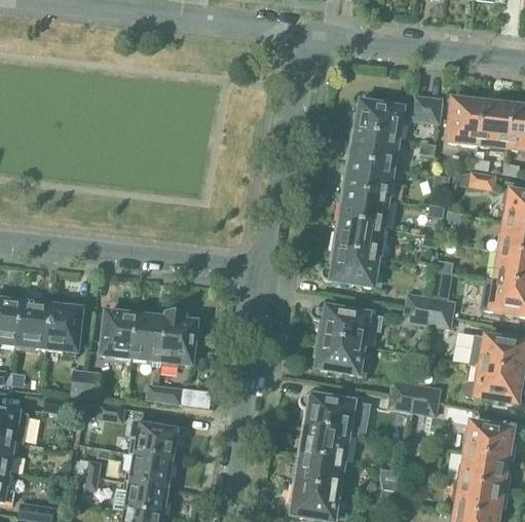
[(353,113),(350,133),(353,133),(396,140),(399,119),(410,120),(411,111),(401,109),(374,105),(374,102),(372,99),(370,97),(367,96),(363,97),(361,98),(359,101),(357,114),(353,113)]
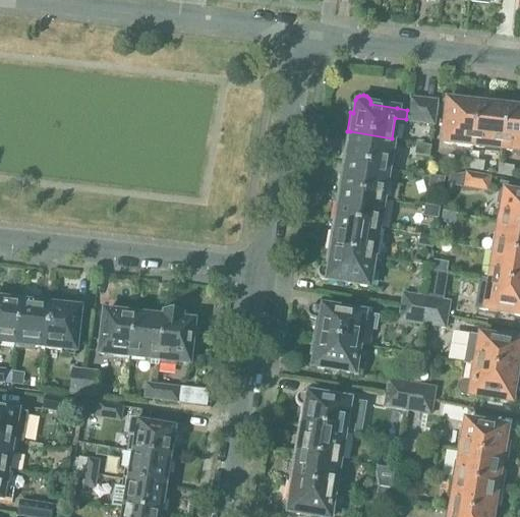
[(407,110),(406,119),(419,120),(422,97),(409,96),(407,110)]
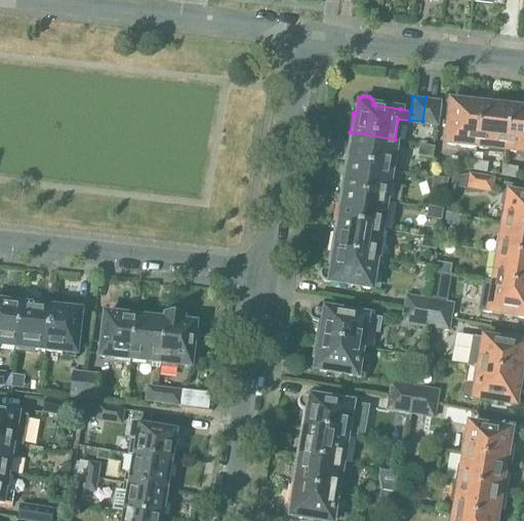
[(449,99),(445,142),(476,145),(481,103),(481,99),(461,96),(460,101),(449,99)]
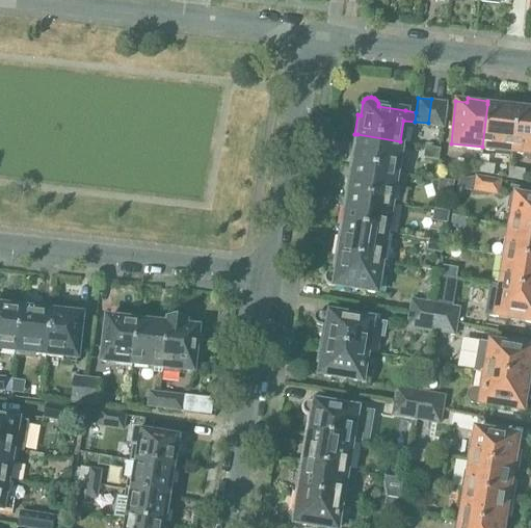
[(431,99),(428,123),(442,125),(445,101),(431,99)]
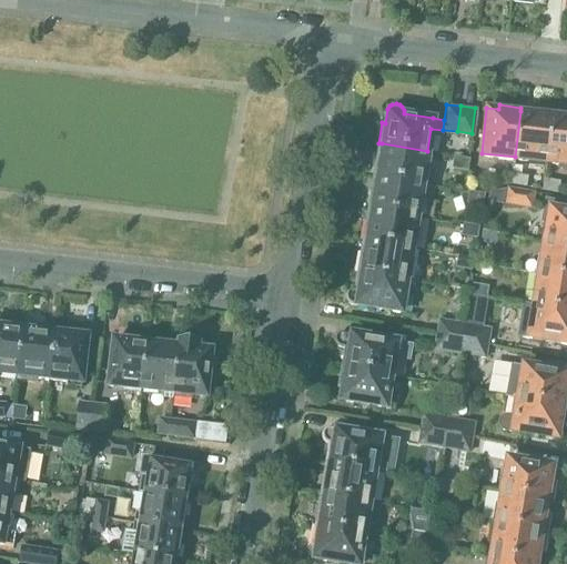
[(520,111),(515,157),(547,161),(553,114),(552,114),(553,111),(530,109),(530,112),(520,111)]
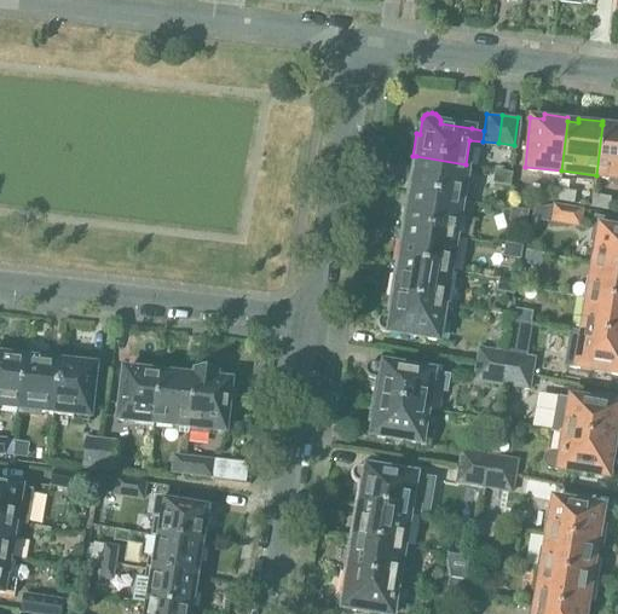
[(602,125),(596,175),(617,177),(617,122),(613,122),(613,126),(602,125)]
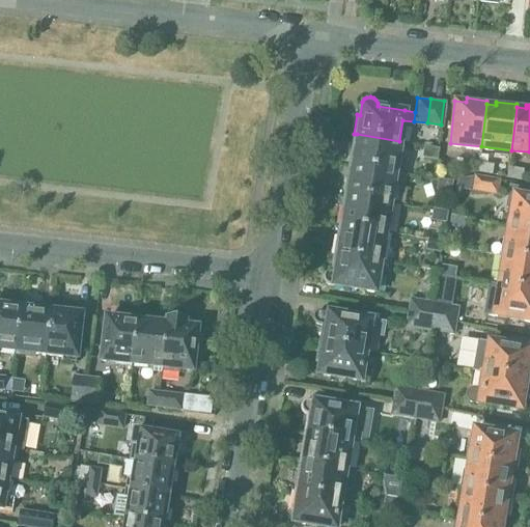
[(352,144),(349,163),(352,164),(394,170),(399,141),(357,134),(355,144),(352,144)]
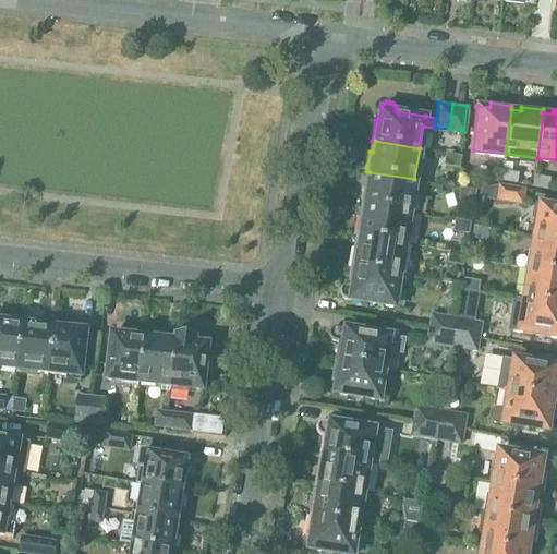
[(445,153),(444,164),(459,166),(461,155),(445,153)]
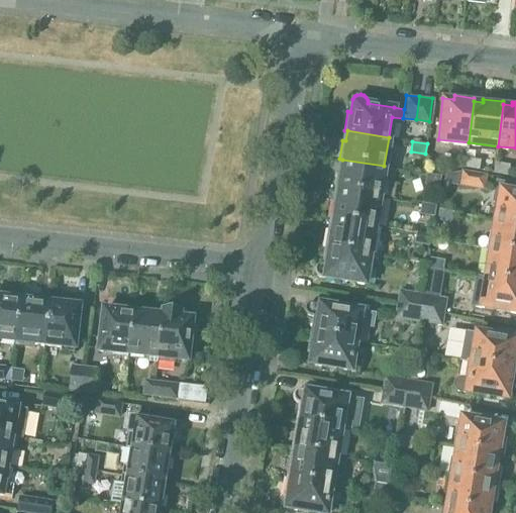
[(467,157),(465,166),(479,168),(481,160),(467,157)]
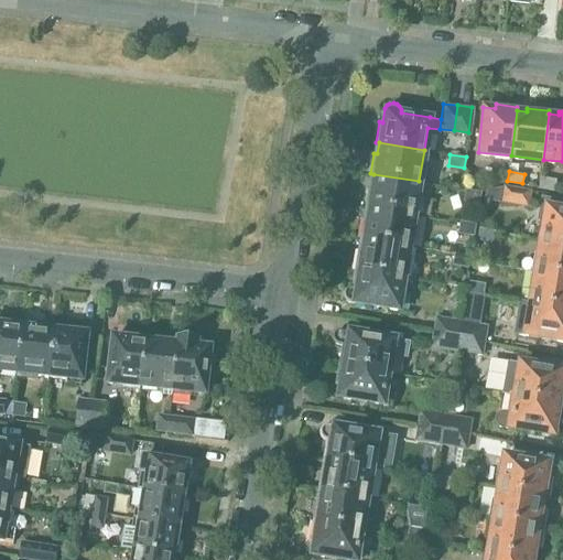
[(368,184),(365,205),(368,206),(413,214),(419,181),(374,174),(371,185),(368,184)]
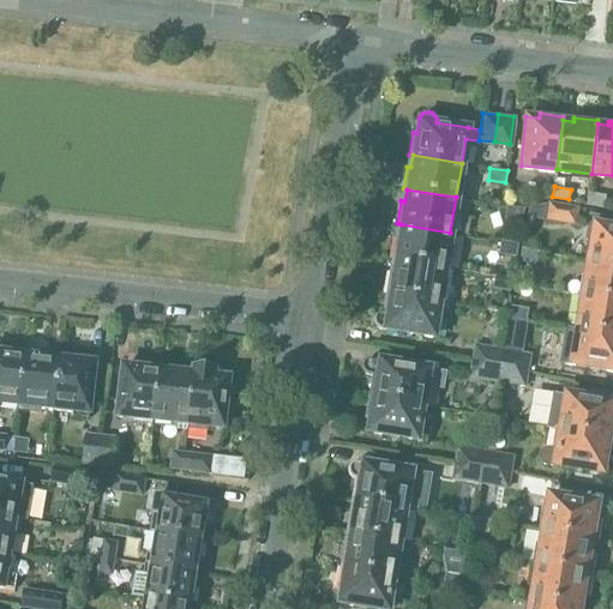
[(588,192),(586,204),(604,206),(605,196),(588,192)]
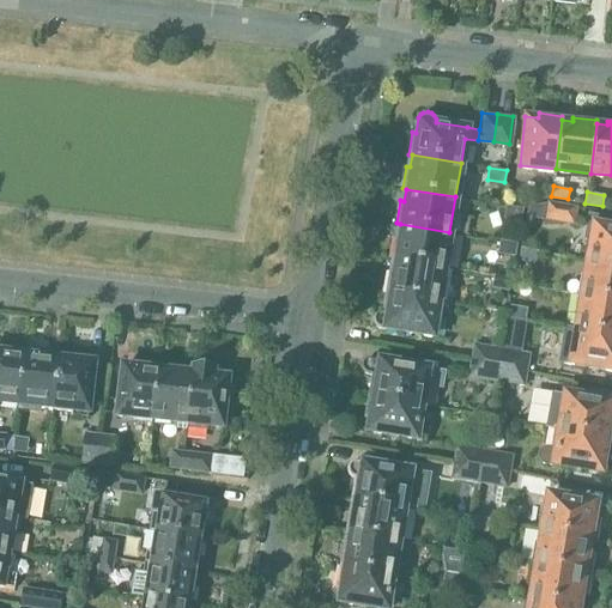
[(552,201),(550,217),(573,222),(575,206),(552,201)]
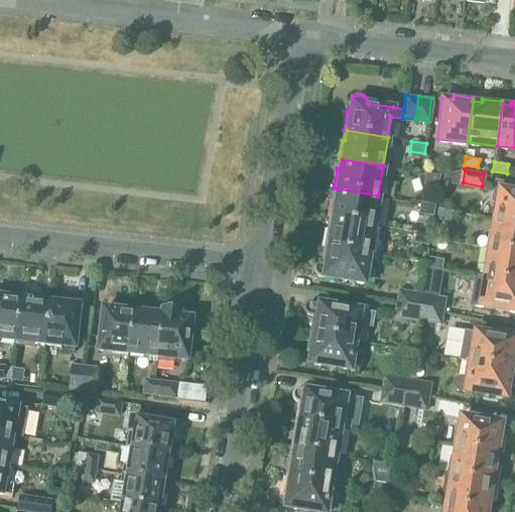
[(424,173),(422,182),(436,185),(438,175),(424,173)]
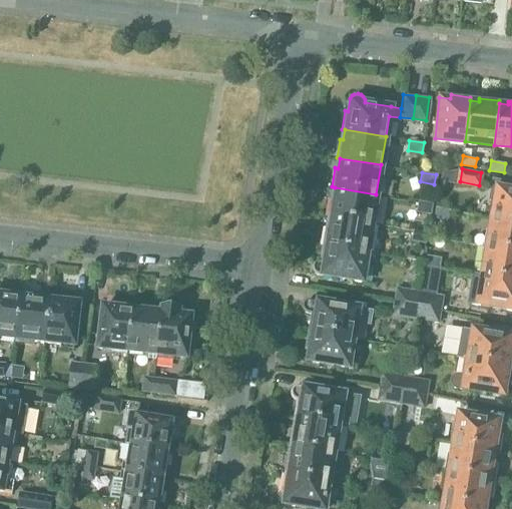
[(492,178),(489,199),(493,199),(490,215),(511,219),(511,188),(509,188),(511,182),(492,178)]
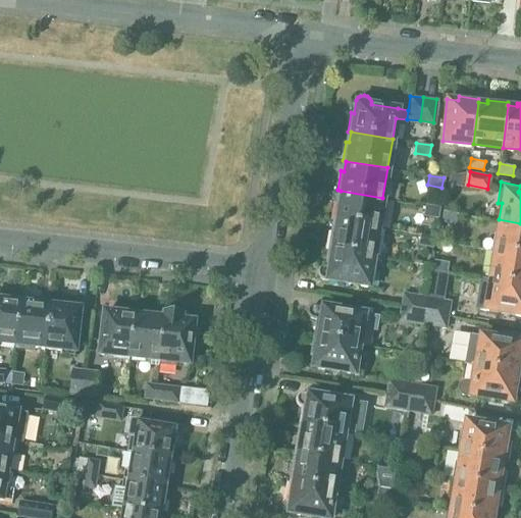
[(336,200),(332,219),(336,220),(377,227),(382,198),(341,191),(340,200),(336,200)]
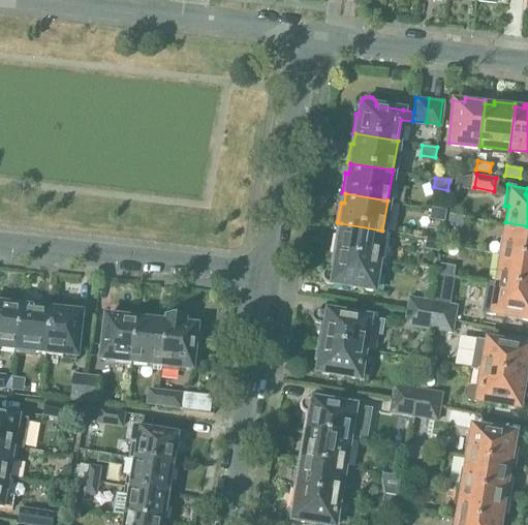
[(430,208),(428,218),(442,220),(443,210),(430,208)]
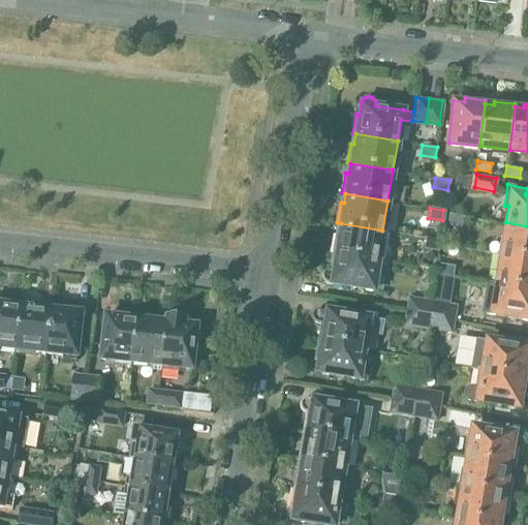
[(449,213),(447,223),(462,225),(464,216),(449,213)]
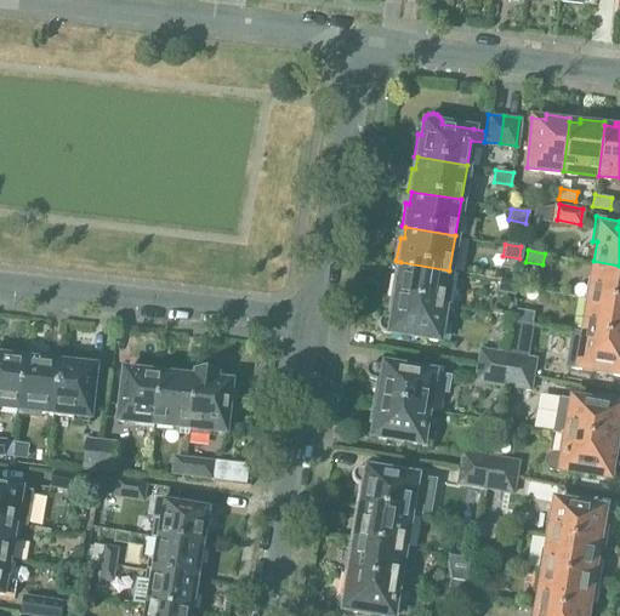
[(619,266),(593,261),(587,296),(619,301),(619,266)]
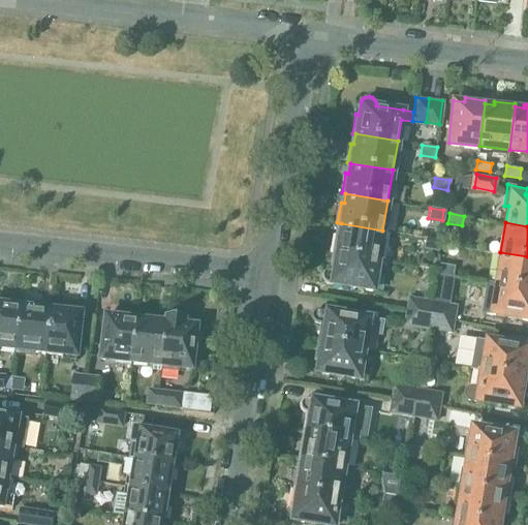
[(336,233),(333,251),(336,252),(358,255),(378,259),(382,230),(341,223),(339,233),(336,233)]
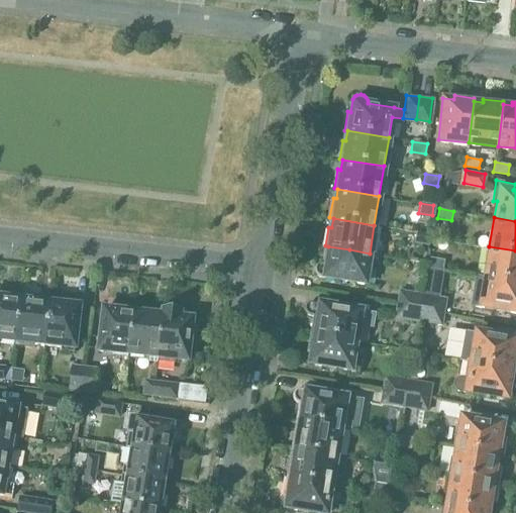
[(415,232),(413,241),(427,243),(428,234),(415,232)]
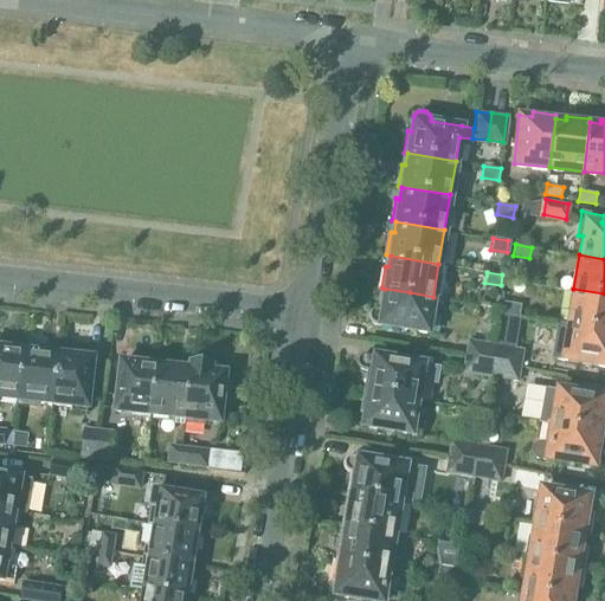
[(369,314),(369,315),(369,316),(369,317),(371,318),(372,320),(373,321),(374,321),(375,322),(427,330),(433,297),(410,292),(385,289),(381,308),(378,308),(377,307),(375,307),(375,308),(374,308),(373,308),(372,309),(371,310),(369,311),(369,312),(369,314)]
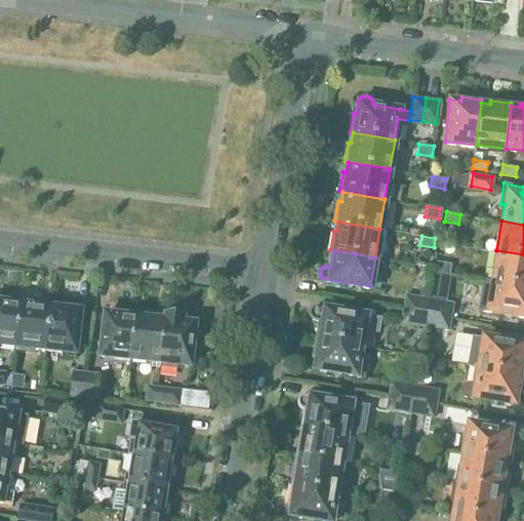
[(523,254),(496,250),(491,280),(523,285),(523,254)]
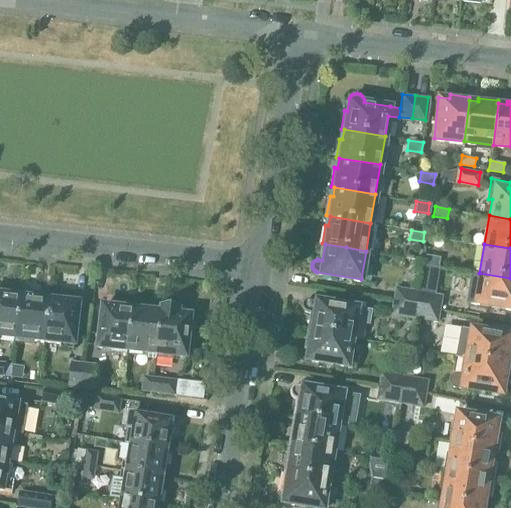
[(425,255),(423,265),(438,267),(439,257),(425,255)]
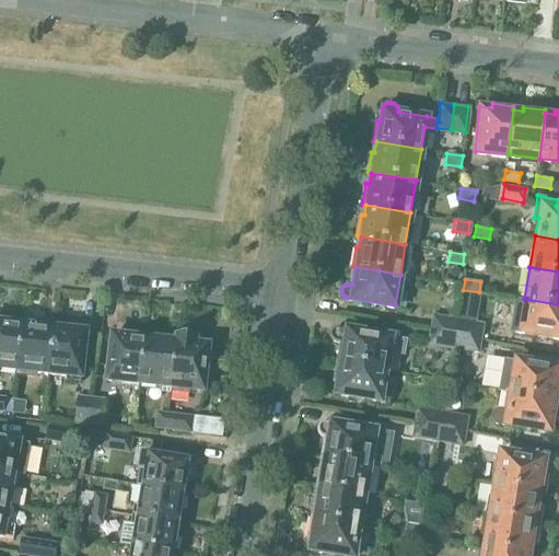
[(513,314),(511,328),(558,336),(558,304),(524,299),(522,315),(513,314)]
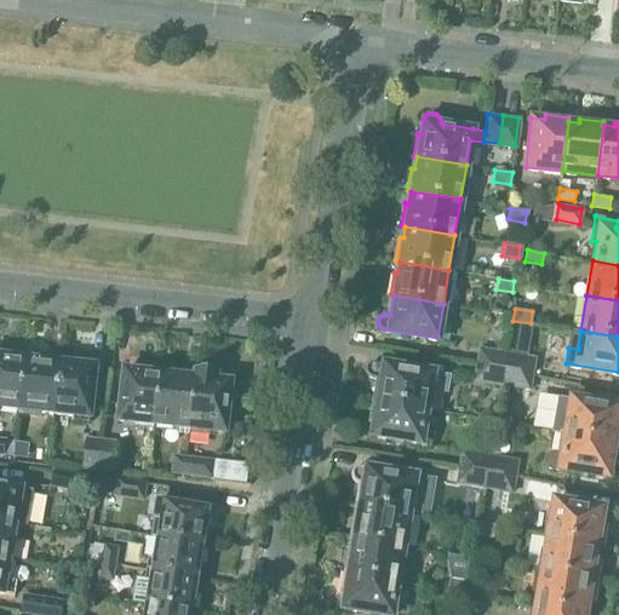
[(508,351),(505,366),(532,369),(534,356),(536,346),(509,342),(508,351)]
